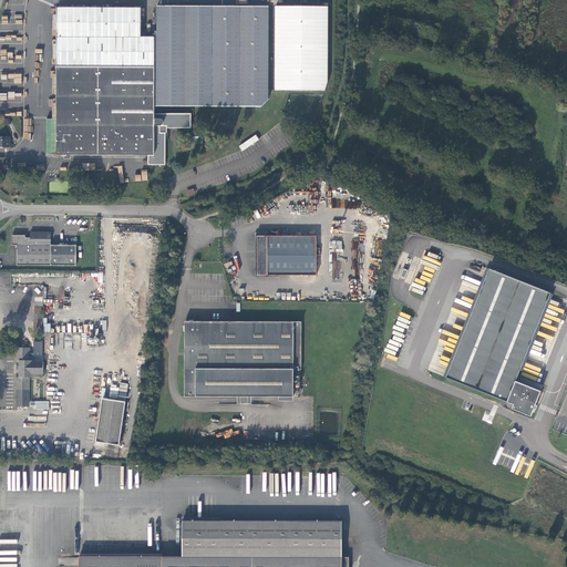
[(157,37),(154,37),(154,106),(212,106),(213,6),(157,6),(157,37)]
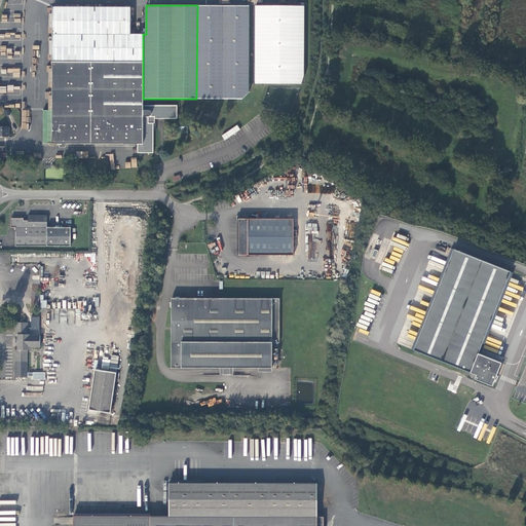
[(197,5),(196,99),(242,99),(249,92),(249,6),(197,5)]
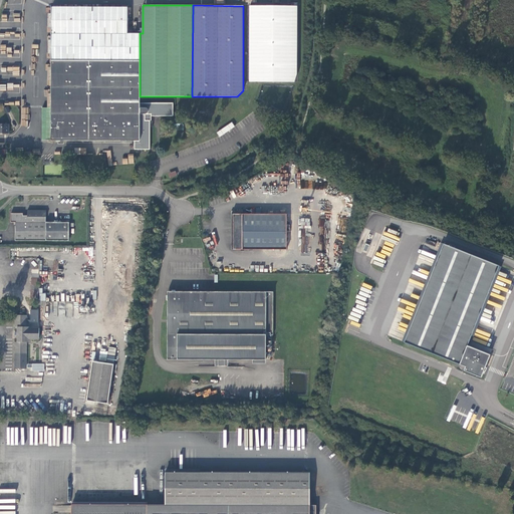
[(294,81),(297,74),(297,6),(250,6),(249,81),(294,81)]
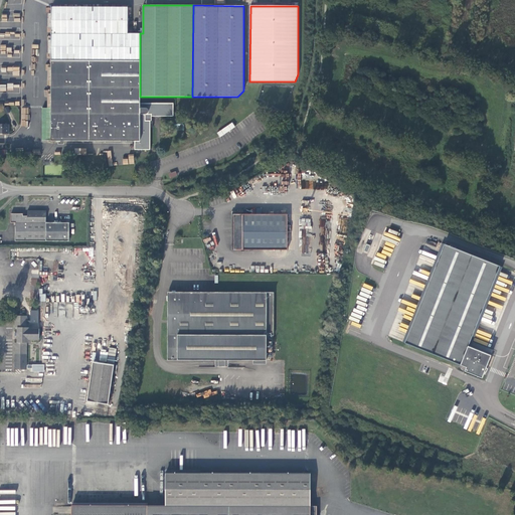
[(140,97),(140,33),(128,33),(128,7),(52,7),(51,108),(51,140),(51,141),(135,141),(135,150),(150,150),(150,128),(153,128),(153,124),(150,124),(151,121),(149,121),(149,116),(173,117),(173,104),(140,104),(140,97)]
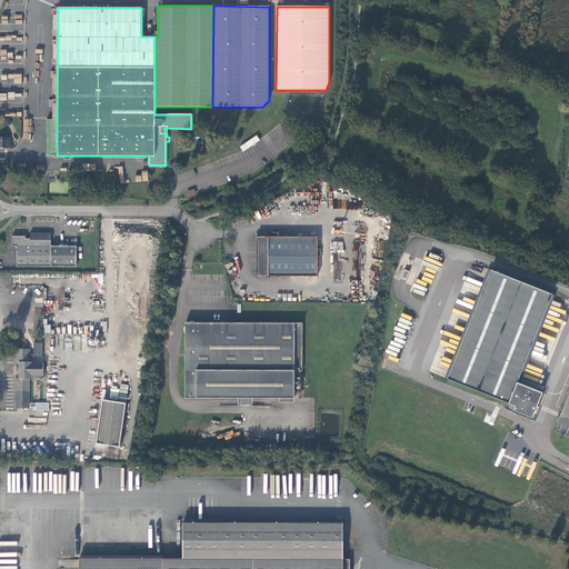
[(47,155),(57,155),(57,119),(47,119),(47,155)]
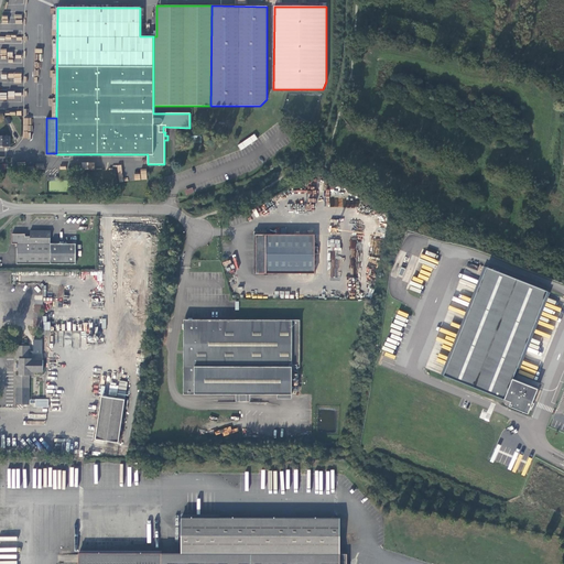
[(240,150),(258,139),(255,134),(237,145),(240,150)]
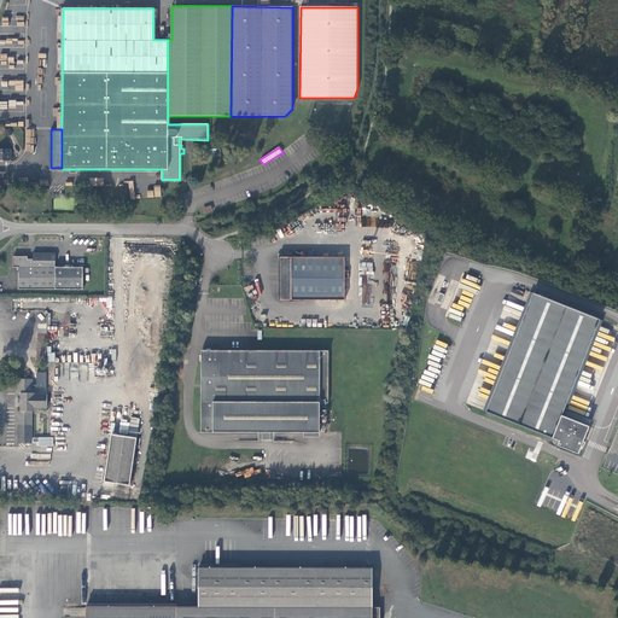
[(0,159),(11,161),(11,150),(0,149),(0,159)]
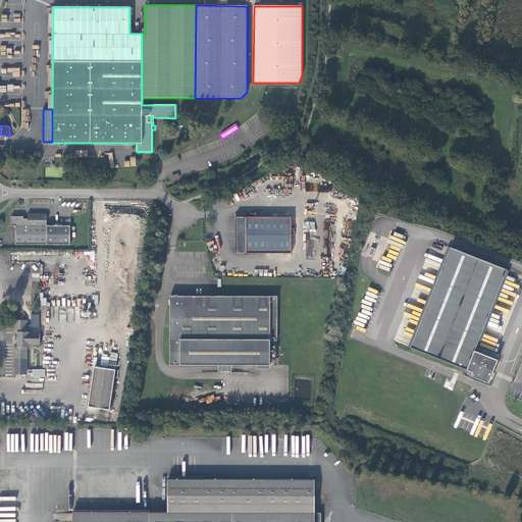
[(28,219),(23,219),(23,216),(11,216),(11,225),(16,225),(16,244),(70,245),(70,225),(47,225),(47,220),(47,213),(29,213),(28,219)]
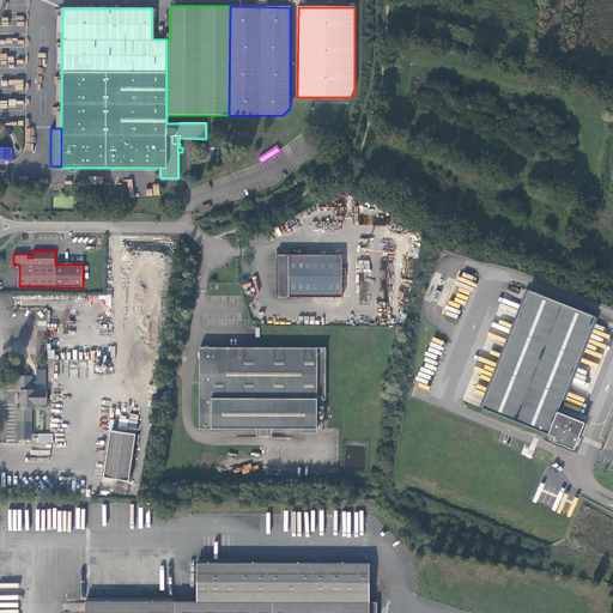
[(279,297),(341,297),(341,255),(278,255),(279,297)]
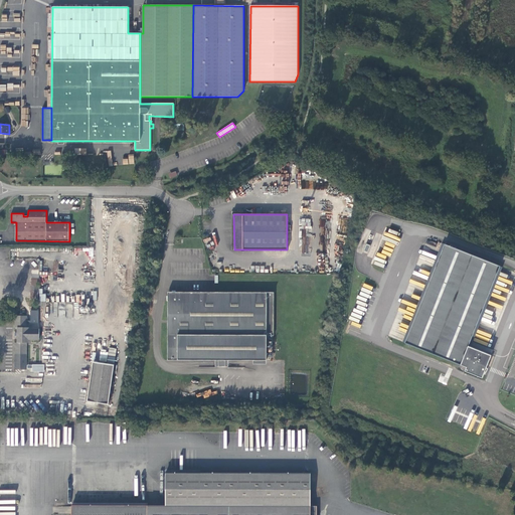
[(465,371),(482,378),(485,372),(486,372),(488,368),(487,367),(491,355),(469,346),(500,267),(445,244),(405,343),(466,367),(465,371)]
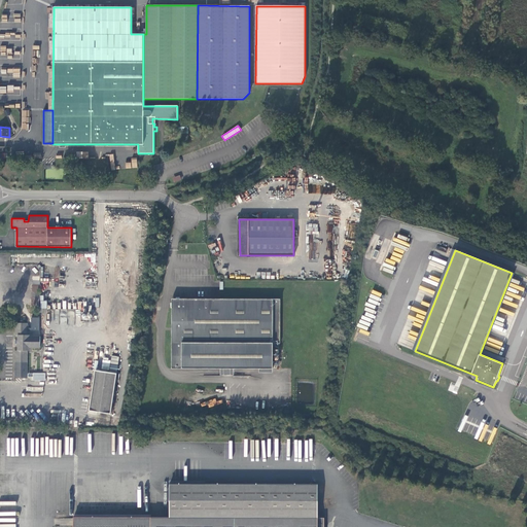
[(172,306),(172,307),(171,369),(273,369),(273,365),(273,360),(273,343),(280,343),(280,299),(179,299),(176,299),(172,299),(172,303),(172,306)]
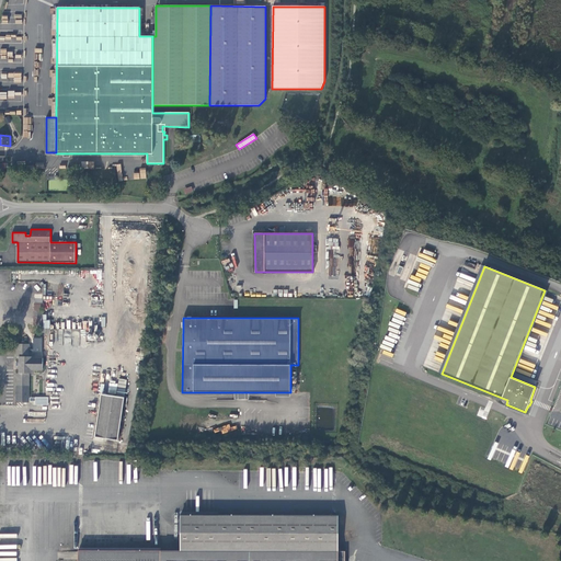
[(29,356),(29,344),(16,344),(16,356),(20,356),(20,374),(16,374),(16,402),(29,402),(29,374),(31,373),(31,369),(43,369),(43,358),(31,358),(31,356),(29,356)]
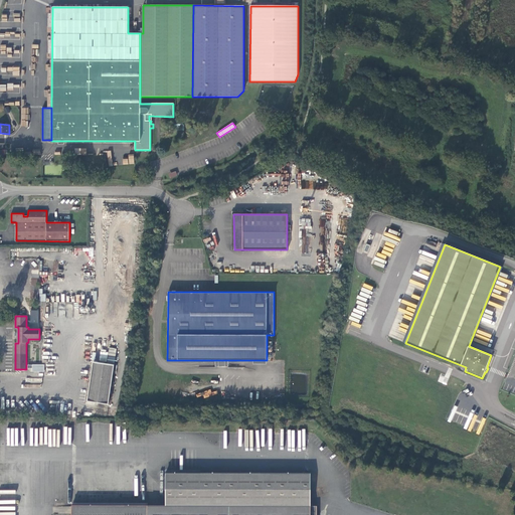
[(109,404),(115,365),(117,349),(110,348),(108,364),(93,362),(88,401),(109,404)]
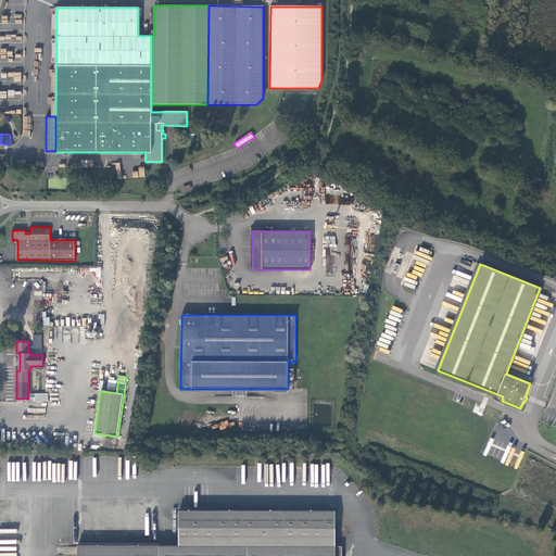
[(47,474),(49,456),(33,455),(32,464),(37,465),(37,472),(47,474)]
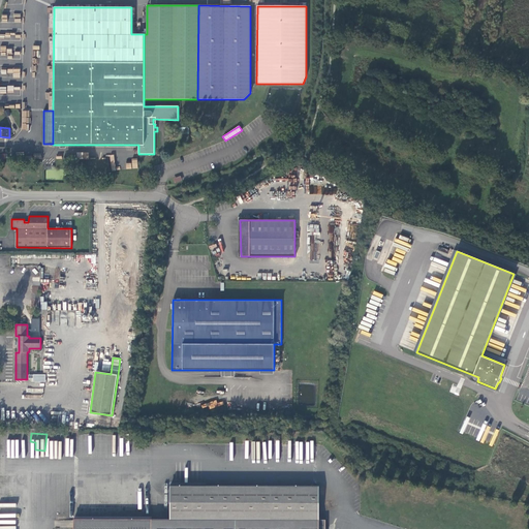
[(318,528),(319,520),(319,486),(207,486),(170,486),(170,519),(152,519),(73,519),(73,528),(318,528)]
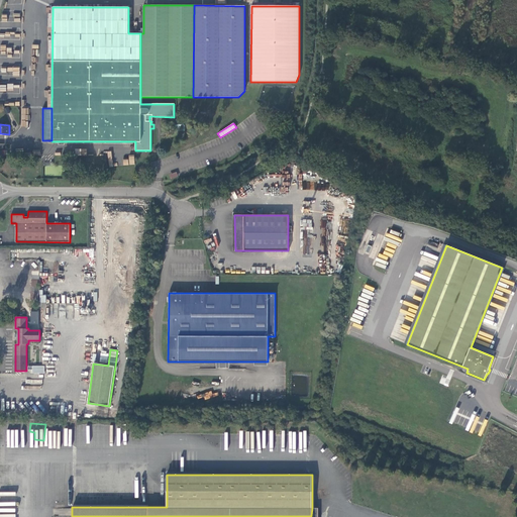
All buildings are outlined.
